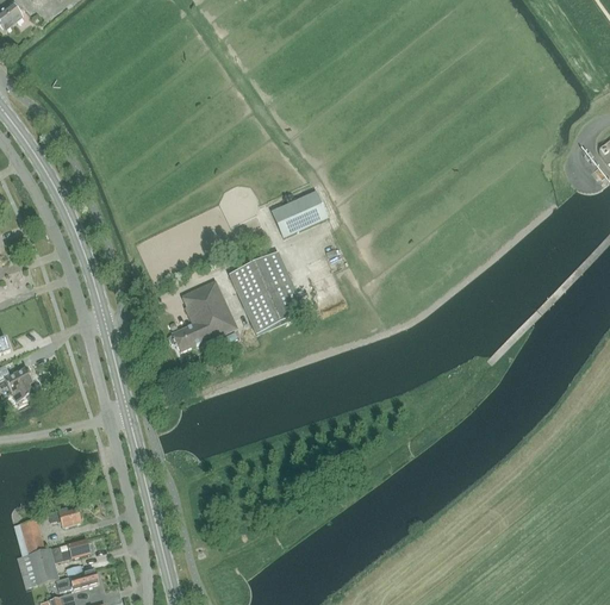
[(19,11),(25,6),(20,0),(12,0),(11,0),(0,8),(0,23),(5,30),(23,16),(19,11)]
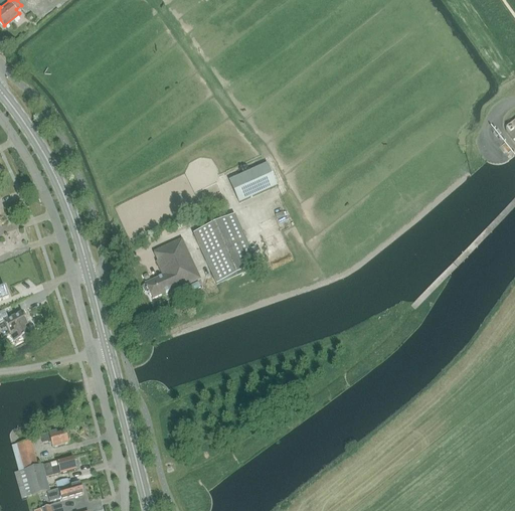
[(229,178),(234,189),(239,200),(277,183),(267,161),(229,178)]
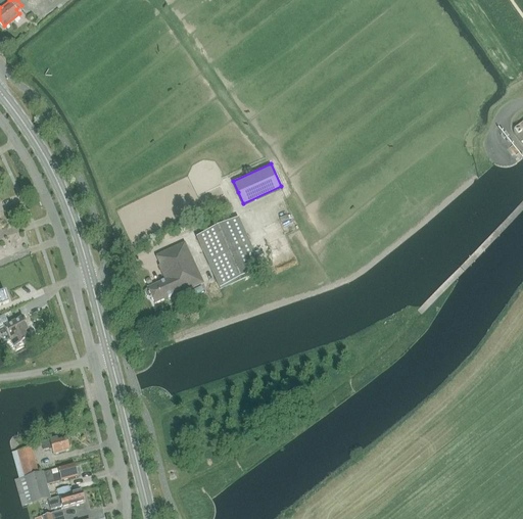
[(220,285),(260,267),(238,216),(196,234),(220,285)]
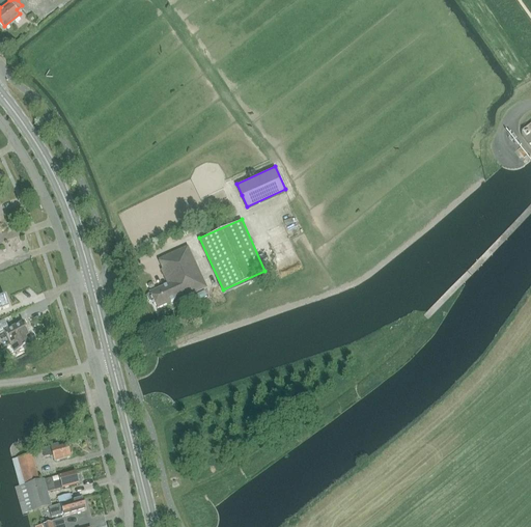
[(149,289),(150,290),(148,292),(147,294),(149,297),(151,298),(154,297),(157,305),(175,297),(175,298),(206,284),(194,257),(188,243),(159,256),(163,266),(161,267),(168,281),(149,289)]
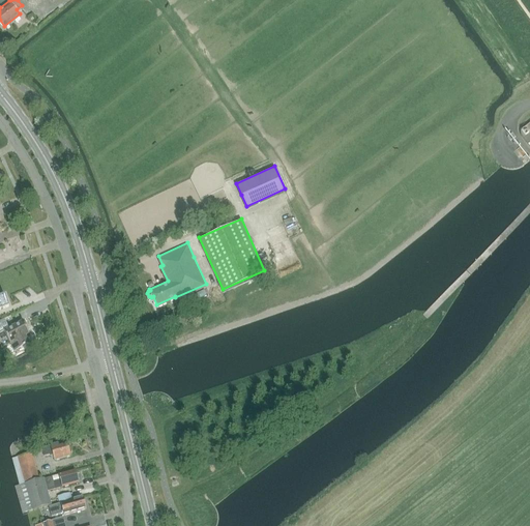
[(0,305),(8,303),(4,292),(0,294),(0,305)]
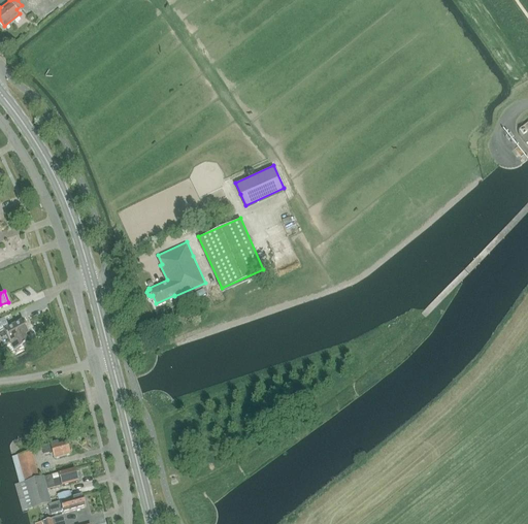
[(14,347),(29,338),(25,331),(29,329),(23,317),(3,327),(10,338),(14,347)]
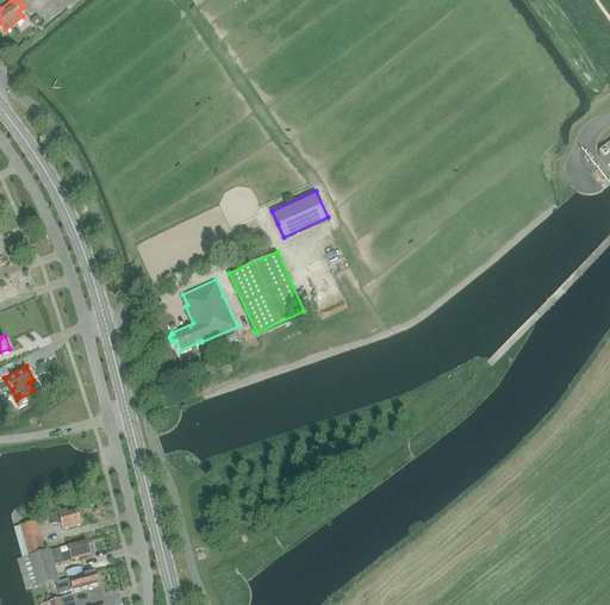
[(62,525),(81,521),(78,506),(68,509),(67,506),(48,512),(51,522),(60,518),(62,525)]
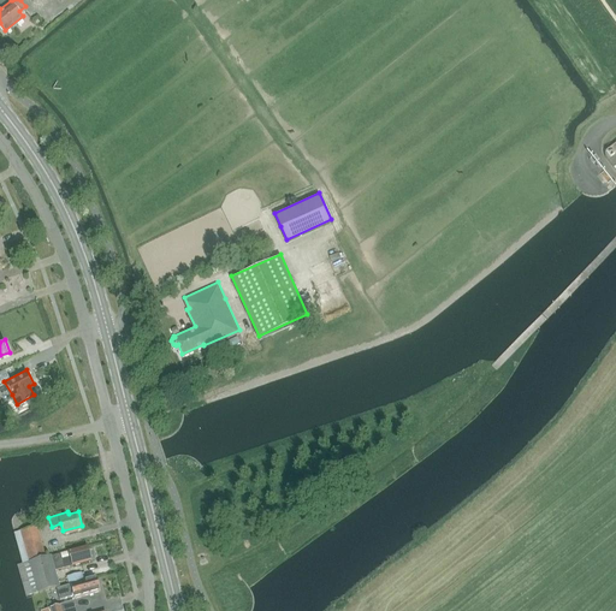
[(29,557),(46,552),(36,522),(21,527),(29,557)]
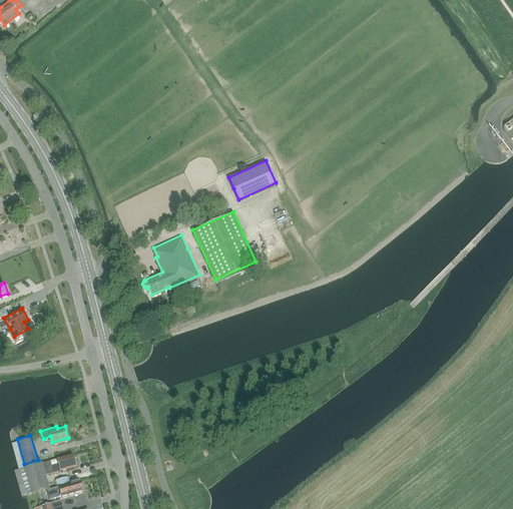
[(72,452),(42,461),(42,459),(24,465),(31,490),(49,485),(45,472),(54,470),(76,464),(72,452)]
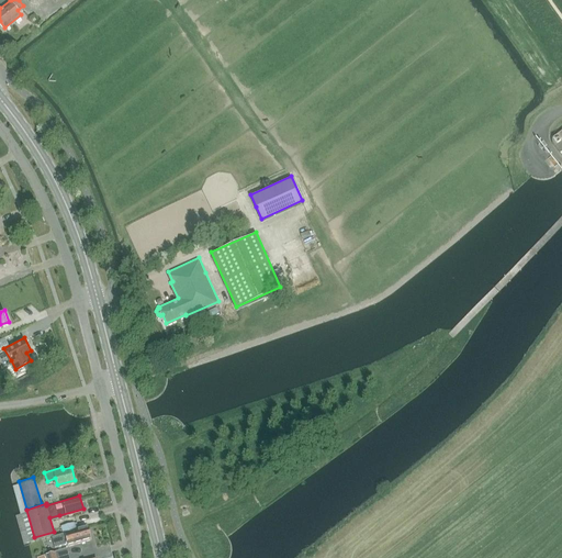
[(87,524),(51,534),(54,545),(67,540),(68,543),(91,536),(87,524)]
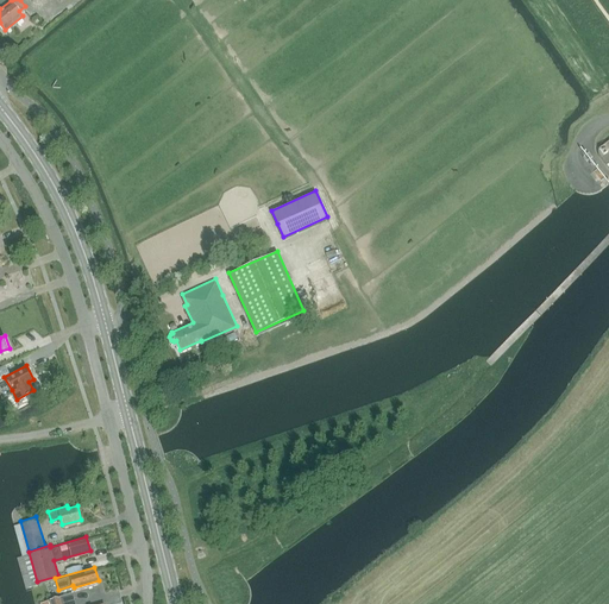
[(66,595),(68,603),(71,603),(80,602),(77,592),(66,595)]
